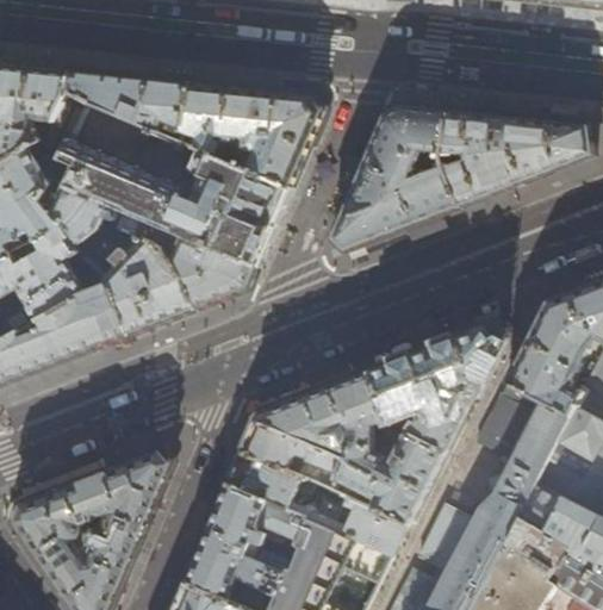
[(0,160),(38,137),(64,92),(67,70),(0,63),(0,160)]
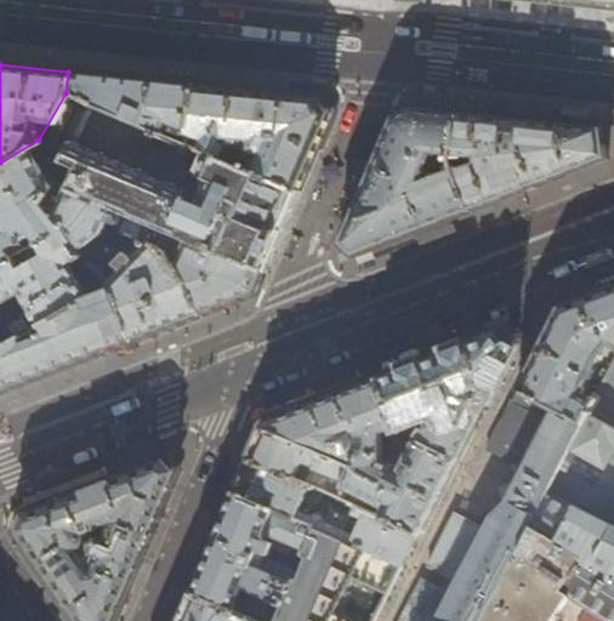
[(135,79),(68,72),(66,93),(86,102),(158,134),(164,123),(180,130),(175,141),(183,144),(185,132),(188,84),(135,79)]
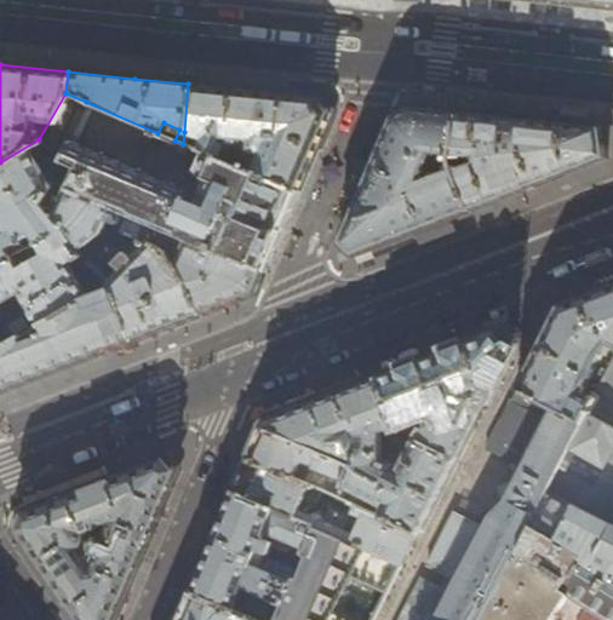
[(255,91),(188,84),(184,132),(199,139),(194,149),(216,159),(222,145),(236,147),(239,155),(247,159),(242,170),(292,191),(310,148),(325,114),(315,98),(311,97),(280,93),(255,91)]
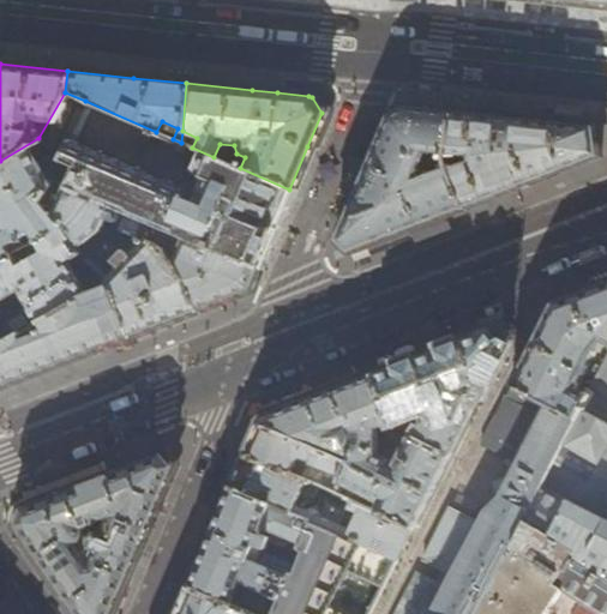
[(308,96),(310,88),(277,84),(277,92),(308,96)]
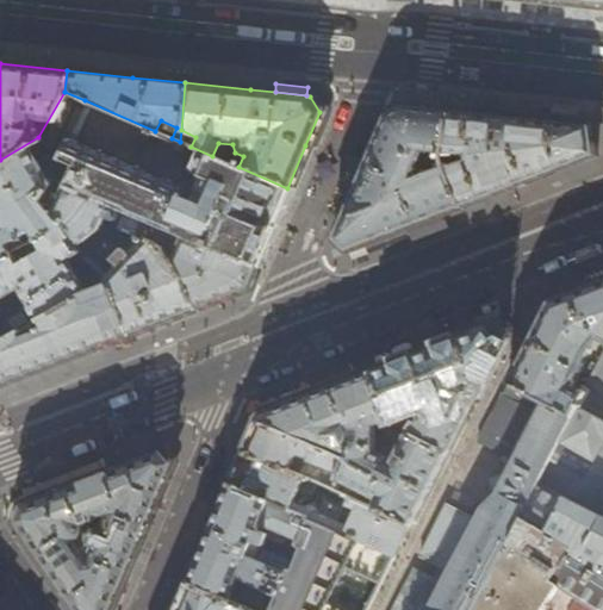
[(58,157),(85,100),(64,92),(38,137),(0,160),(0,259),(56,226),(38,200),(42,192),(49,179),(58,157)]
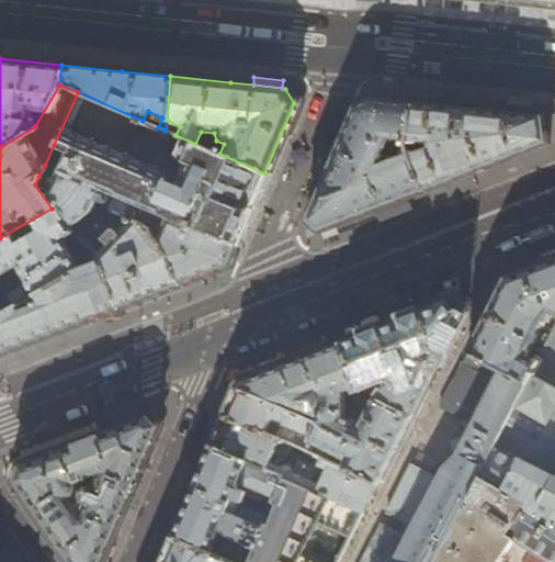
[(219,154),(195,144),(176,135),(166,131),(158,127),(143,121),(78,92),(54,145),(45,165),(56,170),(57,170),(234,246),(248,210),(264,173),(219,154)]
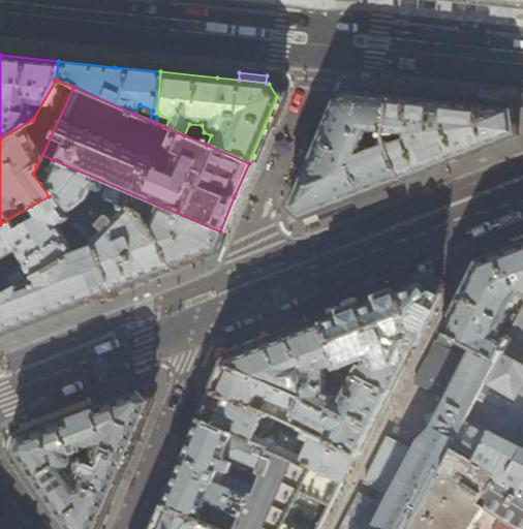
[(377,132),(381,132),(385,95),(360,93),(344,91),(331,99),(310,147),(284,207),(296,217),(346,198),(396,180),(382,146),(382,144),(356,154),(361,141),(375,143),(377,132)]
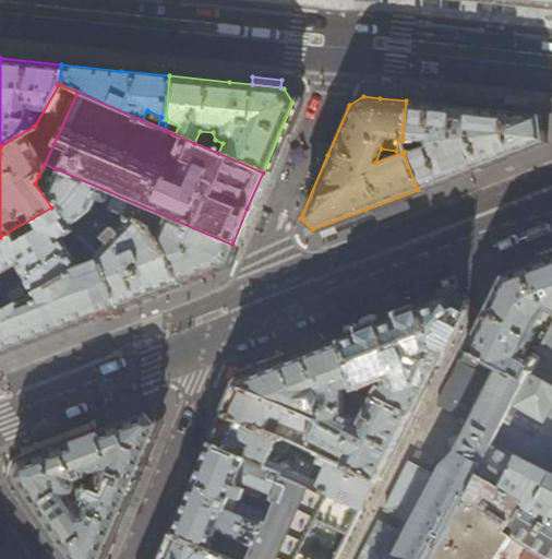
[(406,100),(403,140),(403,142),(421,145),(422,147),(404,154),(418,190),(480,166),(541,142),(537,114),(432,103),(406,100)]
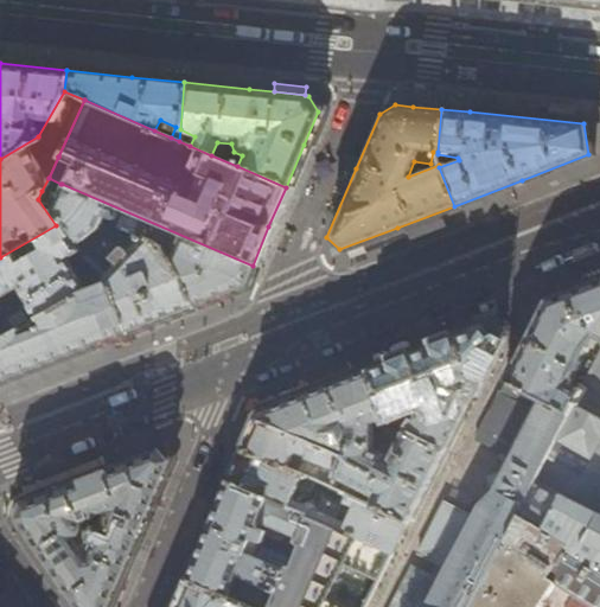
[(49,195),(42,191),(38,199),(56,225),(70,246),(80,255),(115,227),(161,248),(178,276),(190,307),(219,295),(243,287),(253,266),(62,184),(61,184),(58,190),(50,191),(49,195)]
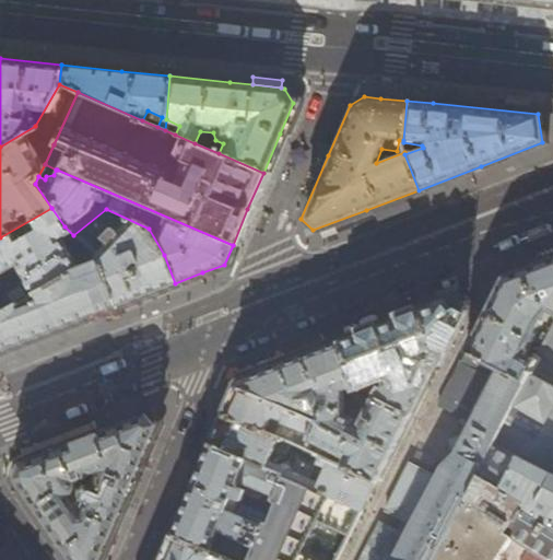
[(94,256),(73,235),(65,226),(51,208),(0,237),(0,272),(14,265),(30,293),(33,292),(94,256)]
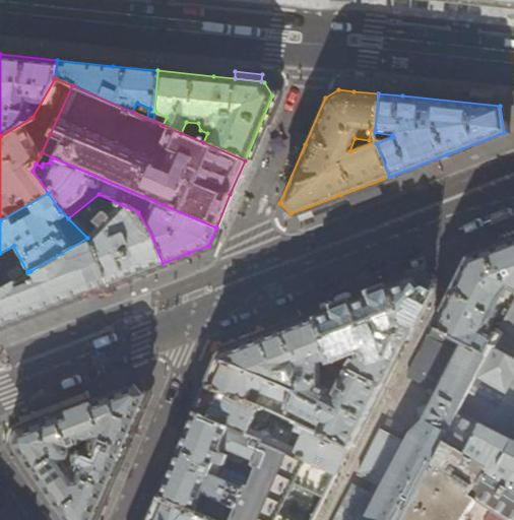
[(134,274),(163,263),(152,237),(138,212),(99,194),(68,218),(87,238),(30,271),(27,272),(14,280),(0,288),(0,326),(29,315),(84,294),(87,287),(89,291),(134,274)]
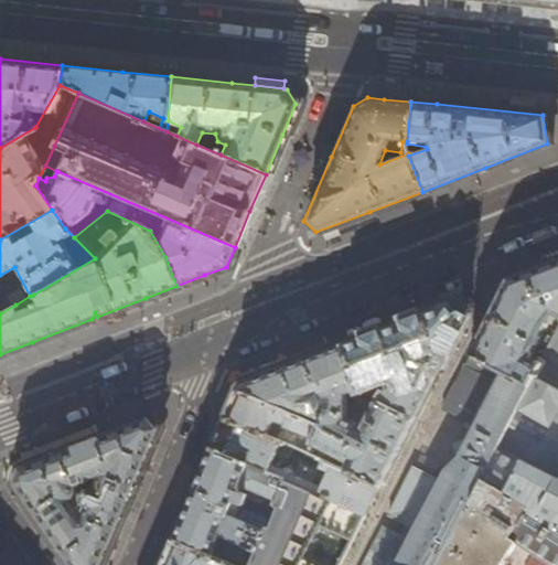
[(550,313),(557,317),(557,256),(503,278),(467,353),(526,385),(529,377),(536,365),(537,363),(525,356),(542,324),(550,313)]
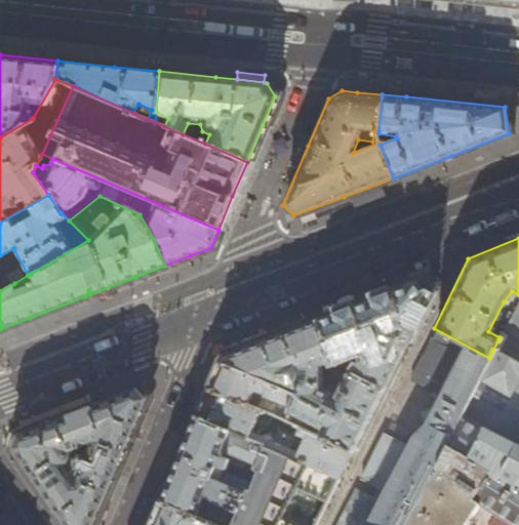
[(422,277),(420,277),(372,294),(314,317),(333,361),(335,365),(345,370),(381,389),(432,288),(431,283),(430,281),(426,278),(422,277)]
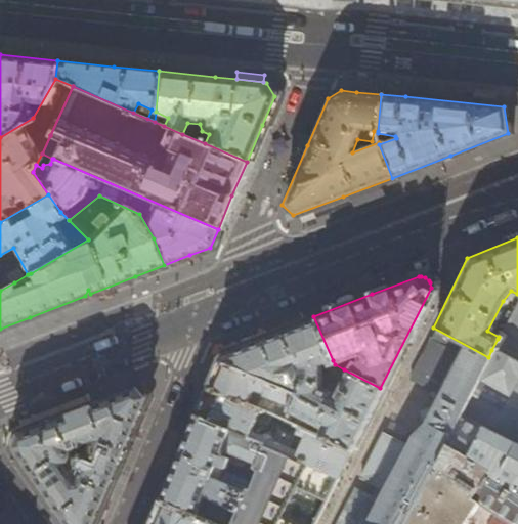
[(517,298),(514,307),(507,320),(499,337),(517,347),(517,298)]
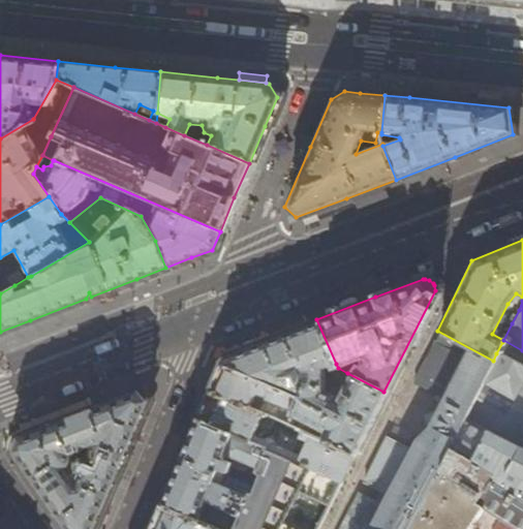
[(506,320),(512,323),(519,310),(514,307),(506,320)]
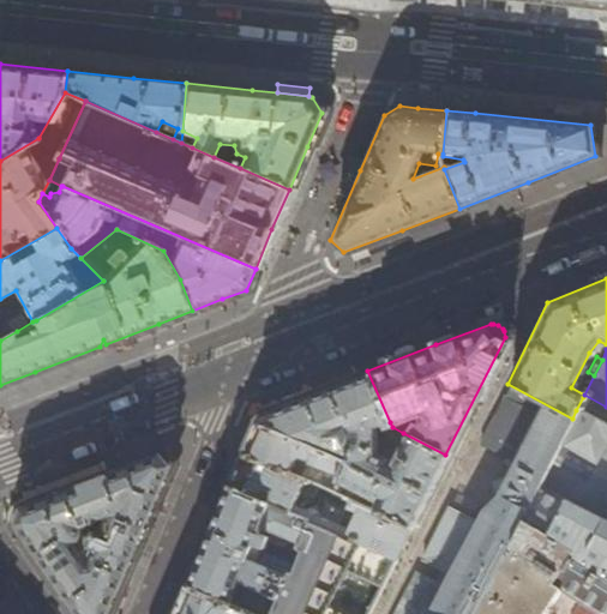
[(322,389),(254,415),(252,420),(343,461),(329,492),(408,528),(425,493),(445,455),(403,433),(390,461),(371,451),(373,428),(390,422),(367,371),(322,389)]
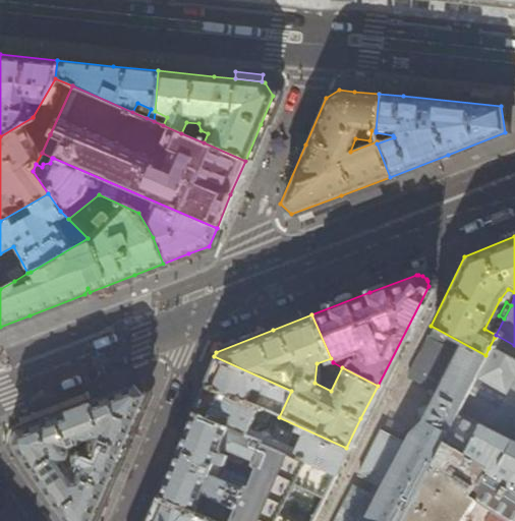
[(485,355),(431,326),(404,378),(435,394),(425,410),(420,408),(403,443),(378,431),(354,477),(370,485),(365,495),(349,487),(332,520),(398,520),(442,440),(485,355)]
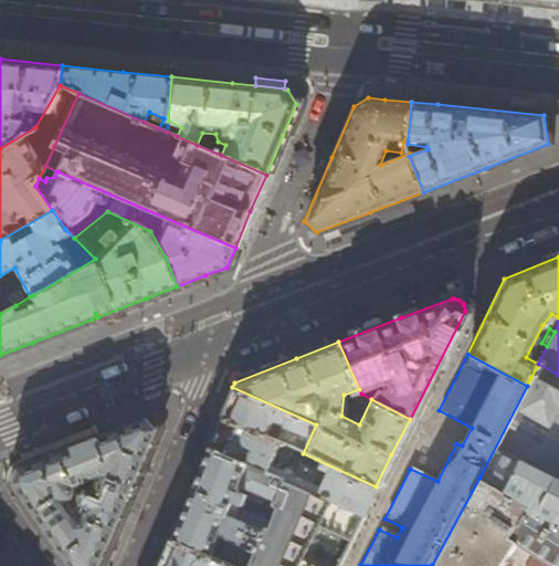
[(558,565),(558,375),(538,364),(537,366),(558,377),(558,388),(557,391),(530,378),(527,386),(480,478),(528,509),(509,538),(516,542),(552,565),(558,565)]
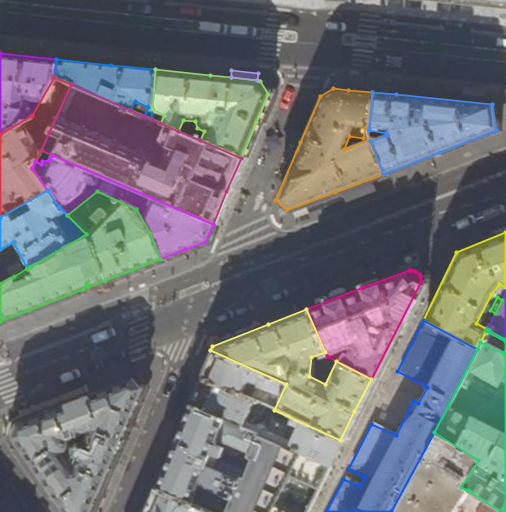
[(210,350),(208,355),(202,370),(193,391),(187,405),(255,435),(327,466),(334,452),(340,440),(274,410),(286,384),(210,350)]
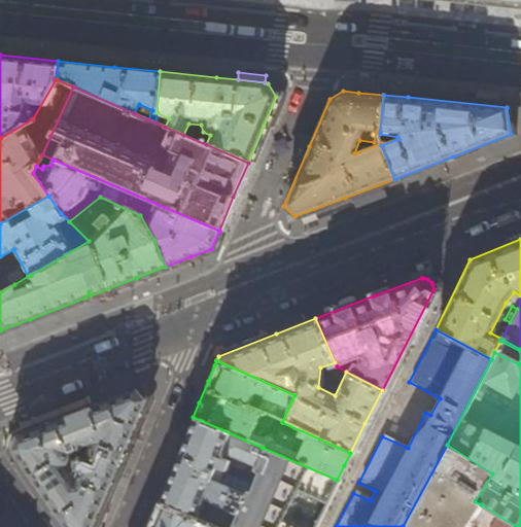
[(33,487),(61,526),(92,526),(107,492),(125,451),(146,399),(135,388),(70,413),(12,435),(8,451),(33,487)]
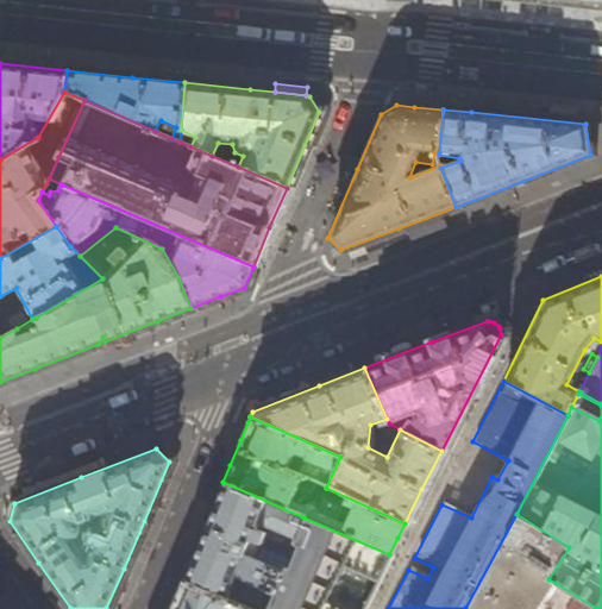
[(290,547),(303,518),(223,482),(207,519),(189,558),(270,592),(288,553),(276,547),(278,542),(280,535),(286,538),(283,544),(290,547)]
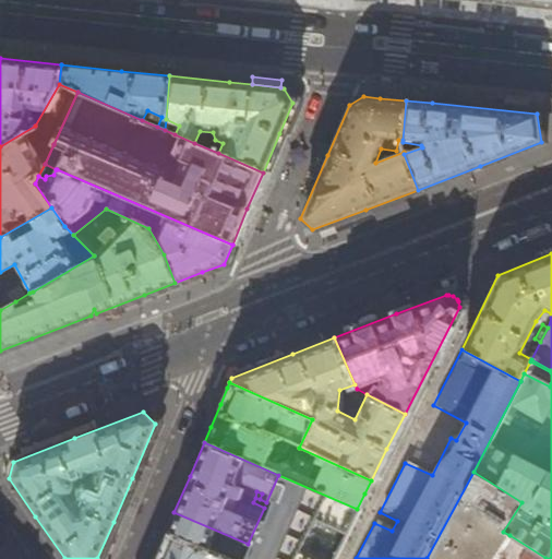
[(493,558),(510,535),(503,532),(522,502),(474,472),(427,558),(493,558)]
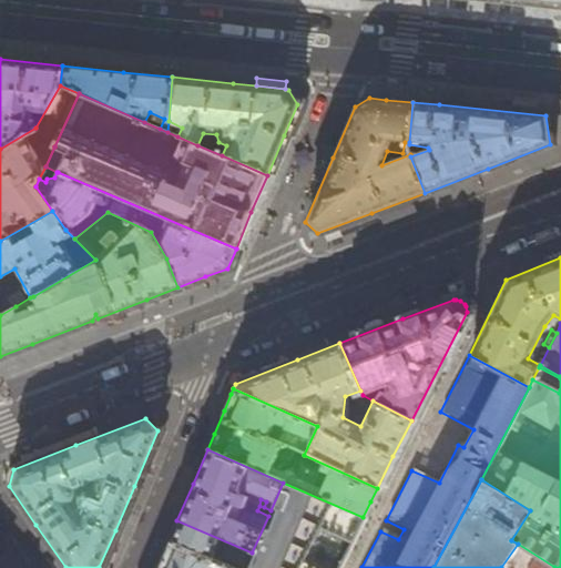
[(174,528),(169,540),(231,567),(336,567),(363,517),(283,483),(271,510),(268,516),(252,553),(176,520),(174,528)]
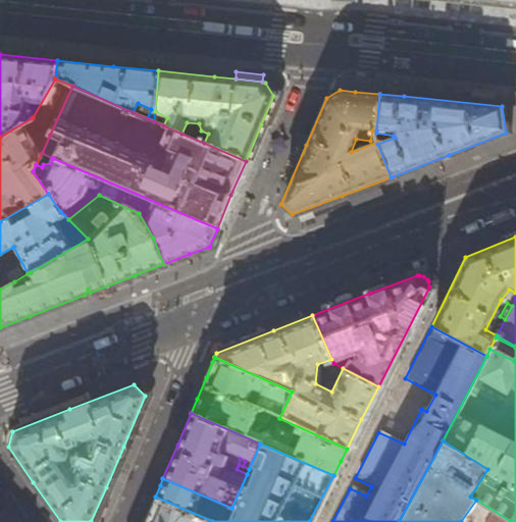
[(212,521),(155,497),(144,521),(212,521)]
